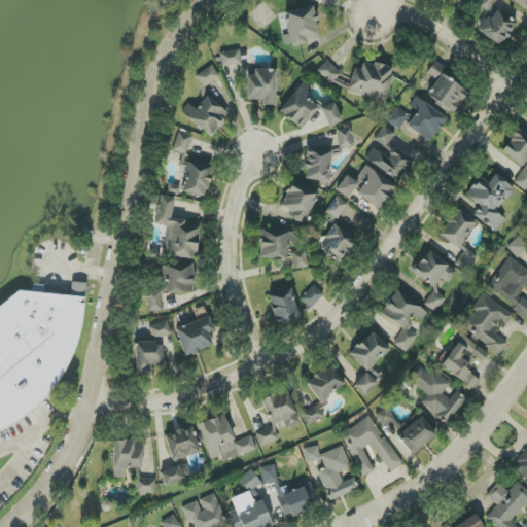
[(481,0),(477,8),(493,15),(495,10),(491,8),(495,0),(481,0)]
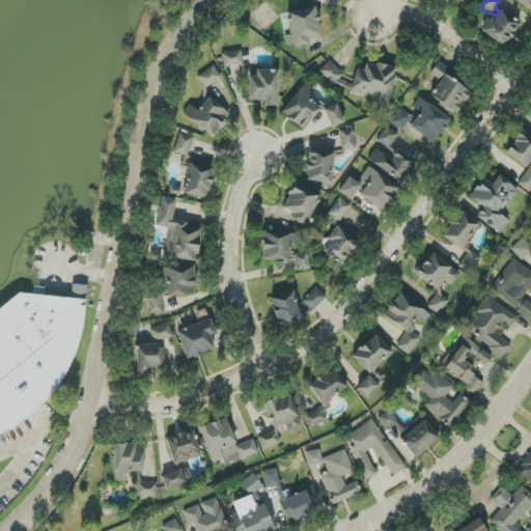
[(288,11),(291,35),(284,36),(286,47),(309,44),(308,38),(320,36),(316,7),(288,11)]
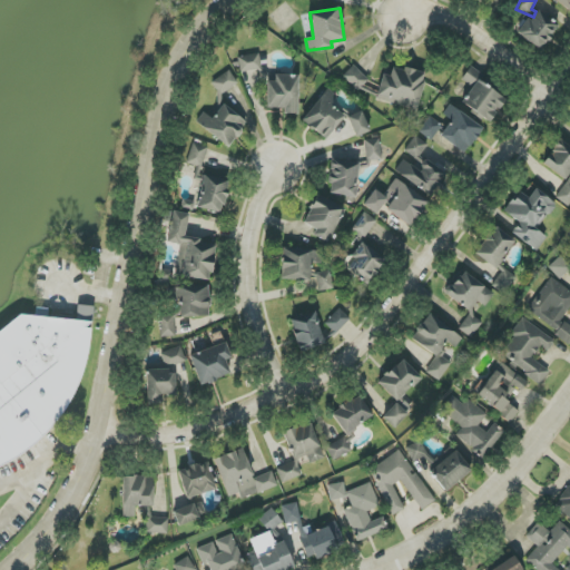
[(526,19),(517,36),(544,50),(558,23),(538,12),(532,22),(526,19)]
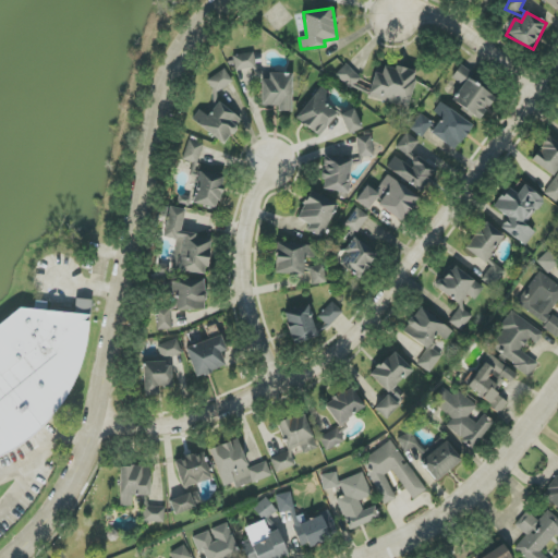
[(233,56),(235,71),(256,68),(254,52),(233,56)]
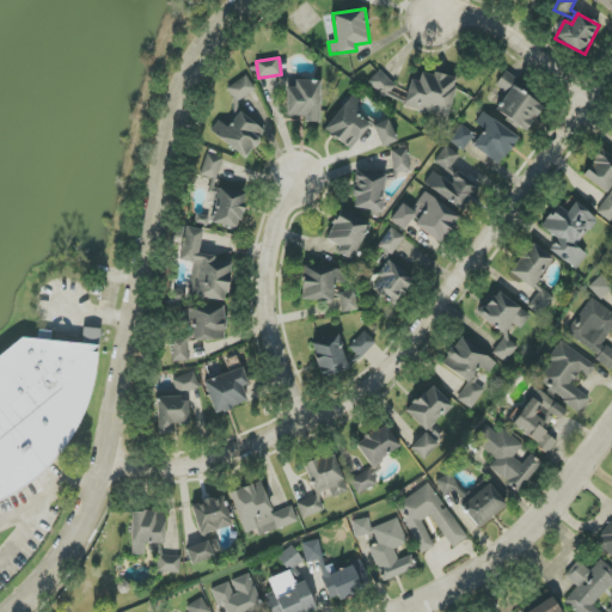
[(395,85),(379,71),(368,83),(384,97),(395,85)]
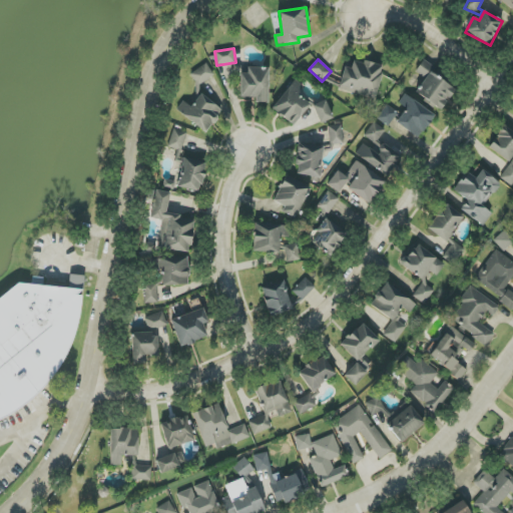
[(354,59),(351,68),(345,67),(339,89),(375,99),(383,67),(354,59)]
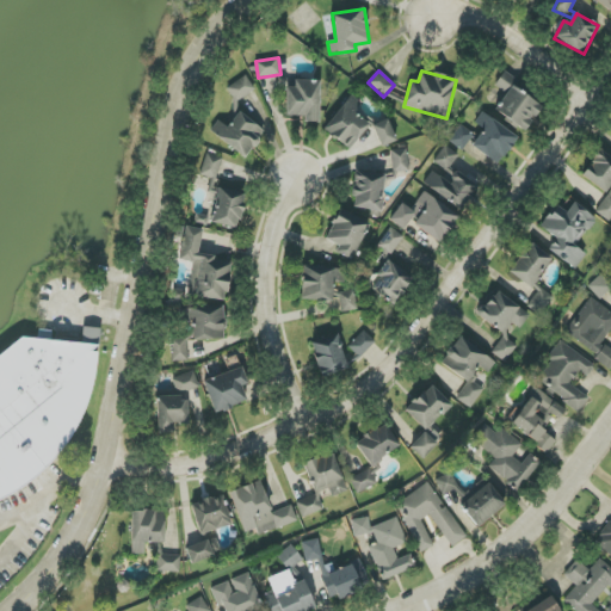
[(511,85),(516,79),(505,72),(495,86),(506,93),(494,111),(524,133),(542,106),(511,85)]
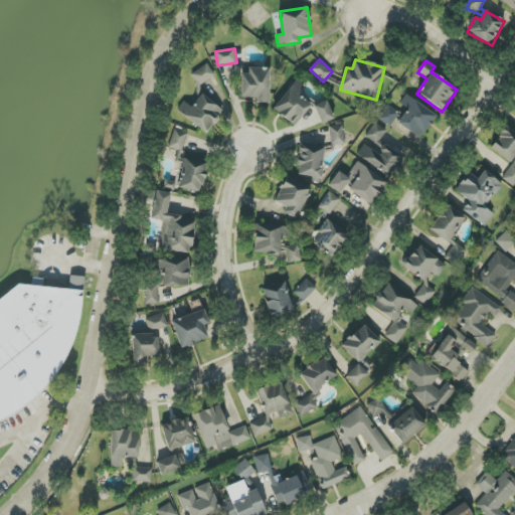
[(189,75),(197,88),(215,75),(207,63),(189,75)]
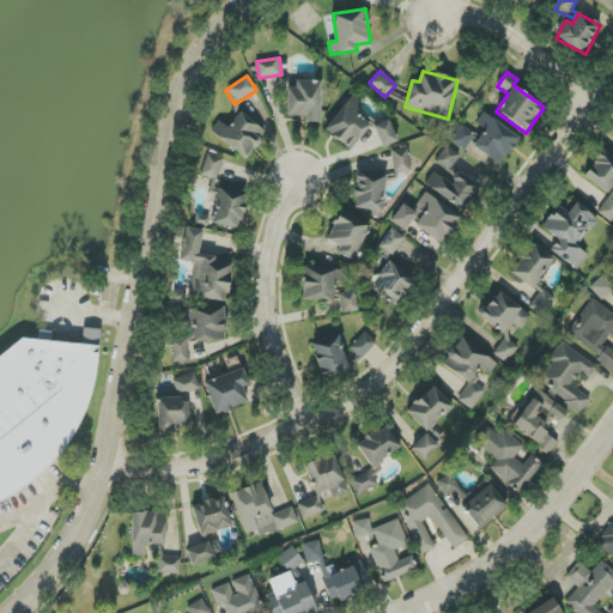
[(321,83),(287,83),(287,116),(307,117),(305,123),(320,123),(321,83)]
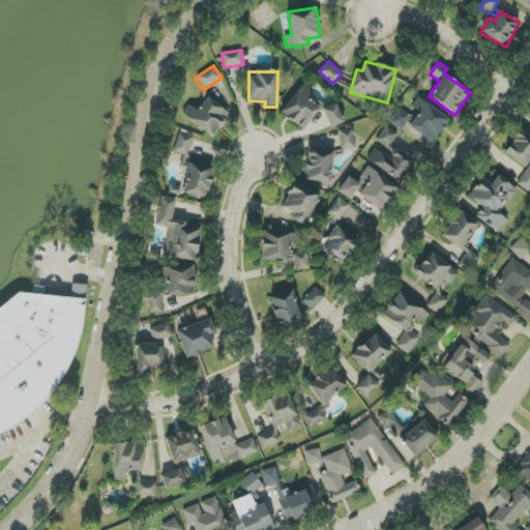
[(314,89),(305,83),(282,112),(303,130),(321,109),(306,97),(314,89)]
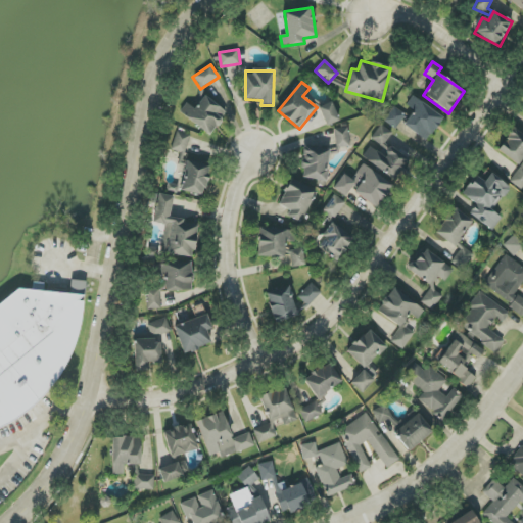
[(227,111),(203,96),(196,109),(186,103),(180,114),(211,135),(227,111)]
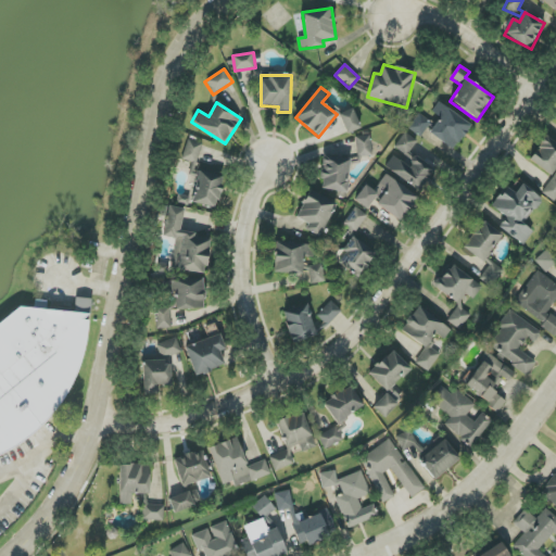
[(432,112),(440,118),(429,133),(453,150),(471,125),(439,102),(432,112)]
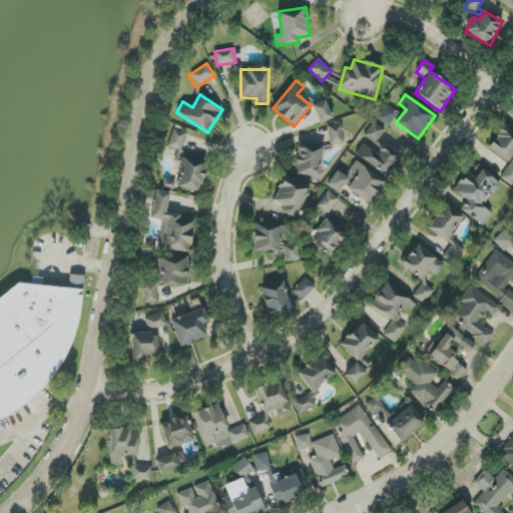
[(333,119),(326,100),(314,105),(320,123),(333,119)]
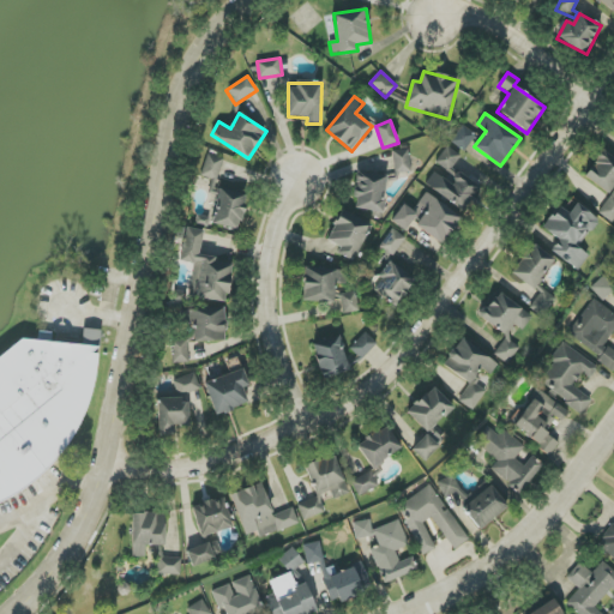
[(465,151),(476,134),(462,126),(451,143),(465,151)]
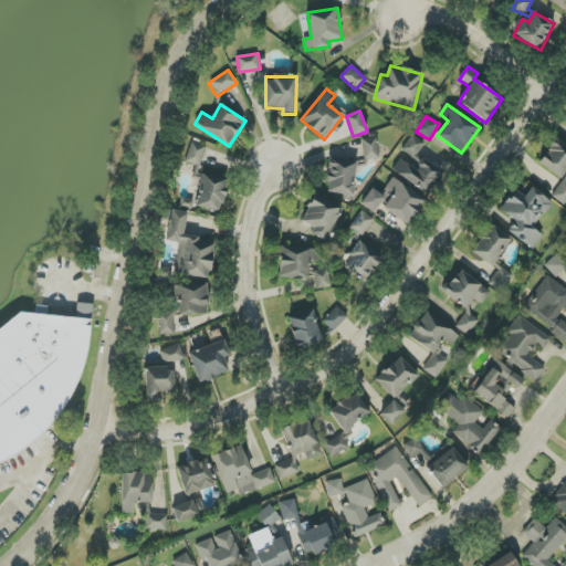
[(392,171),(428,195),(442,173),(417,156),(425,144),(411,135),(401,150),(415,160),(411,166),(400,159),(392,171)]
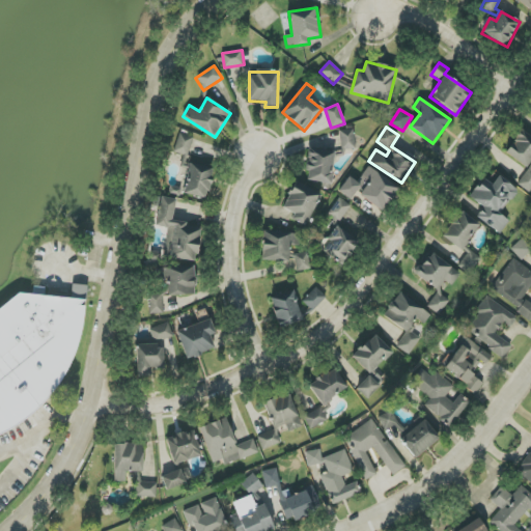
[(356,149),(354,130),(339,131),(341,150),(356,149)]
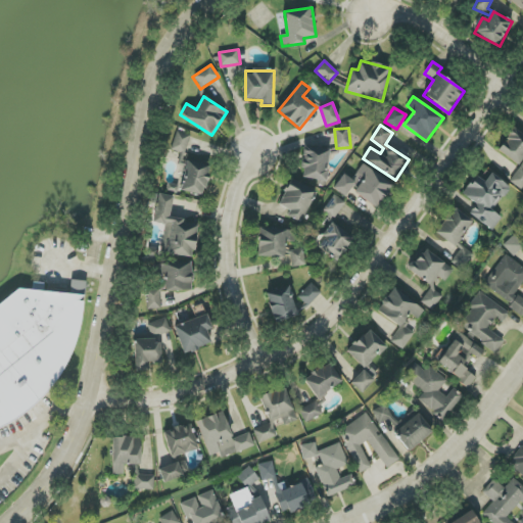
[(522,190),(522,188),(522,135),(513,128),(497,151),(520,165),(510,182),(522,190)]
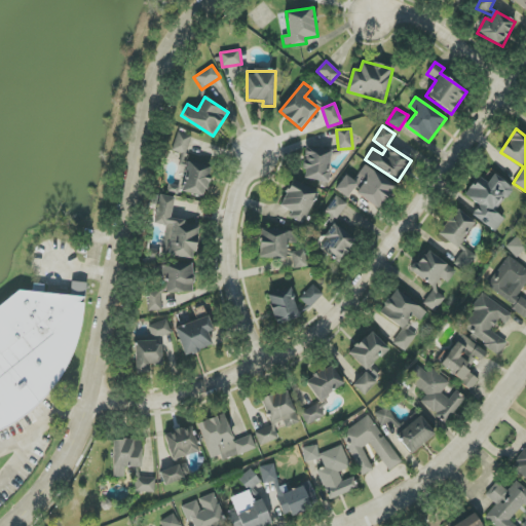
[(191,136),(177,133),(173,151),(181,153),(178,165),(187,167),(181,192),(204,197),(212,166),(186,160),(191,136)]
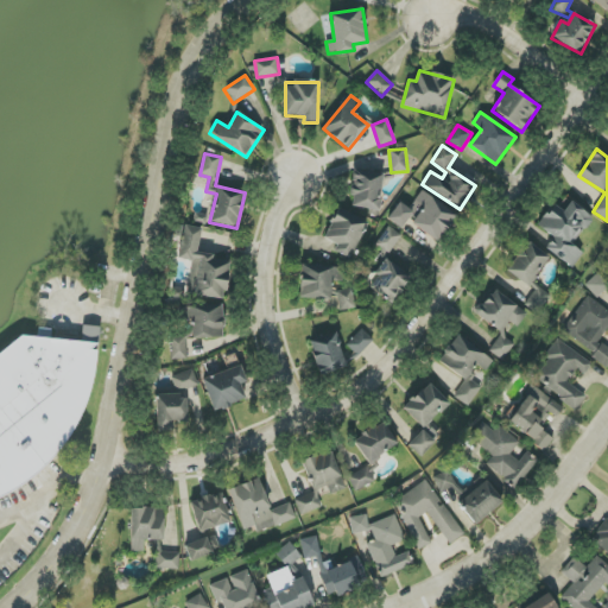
[(349,207),(379,211),(384,175),(354,171),(349,207)]
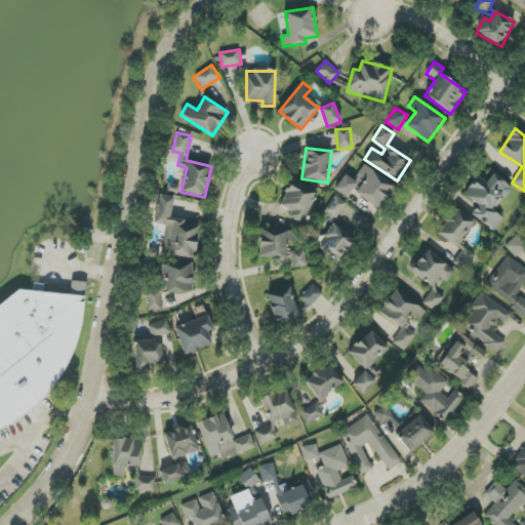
[(335,190),(349,199),(353,192),(378,209),(395,186),(364,165),(354,180),(345,174),(335,190)]
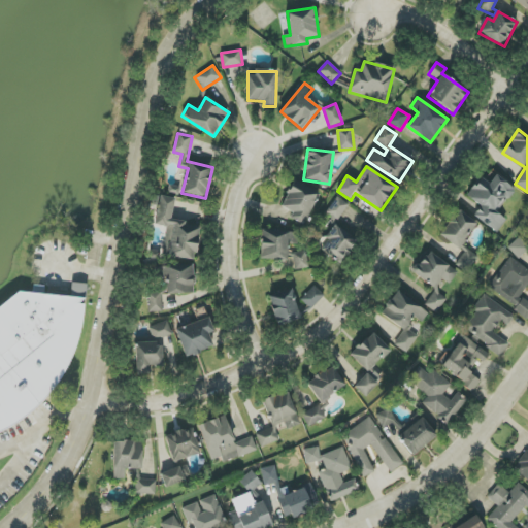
[(497,233),(506,220),(497,213),(515,188),(495,175),(490,184),(481,177),(467,197),(481,206),(473,217),(497,233)]
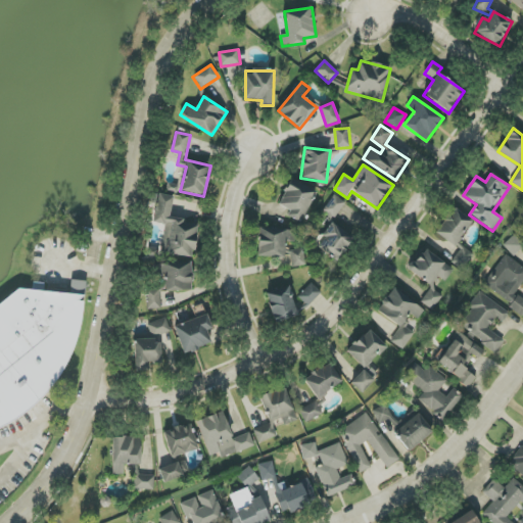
[(290,210),(287,216),(300,223),(316,192),(291,179),(278,204),(290,210)]
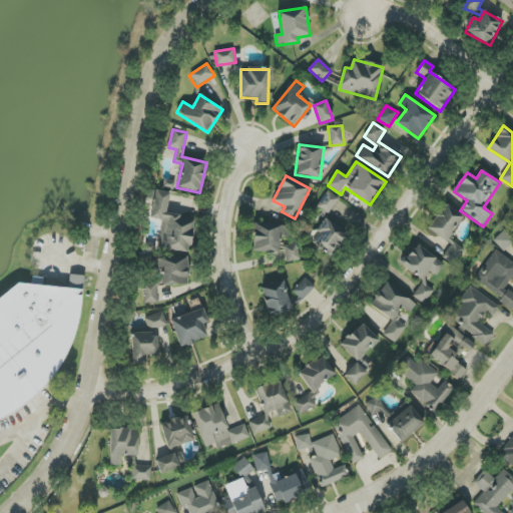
[(163,186),(173,189),(175,182),(164,179),(163,186)]
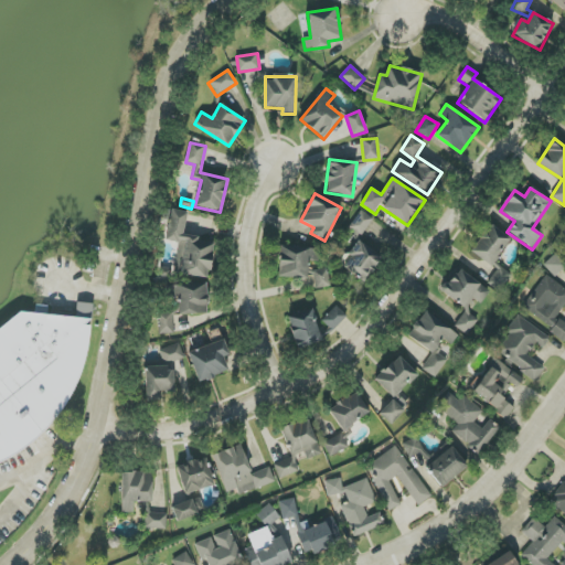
[(214,244),(198,242),(198,236),(183,235),(188,212),(170,210),(166,241),(179,243),(173,273),(209,278),(214,244)]
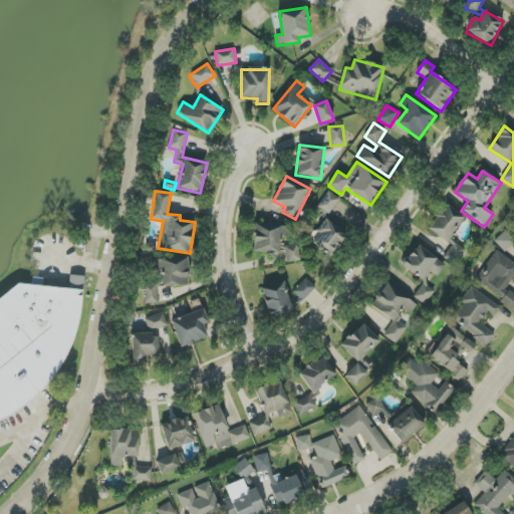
[(328,215),(339,200),(328,192),(317,207),(328,215)]
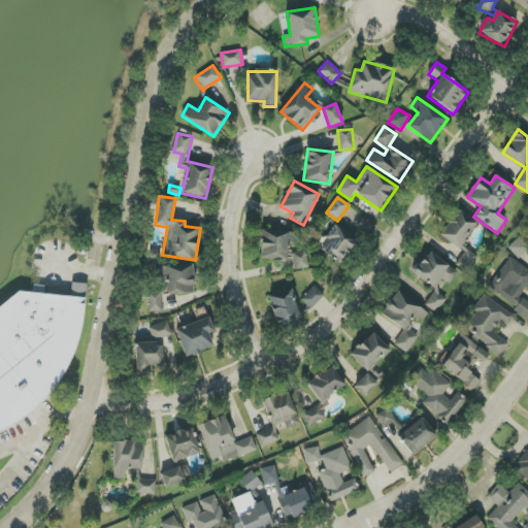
[(479,257),(462,244),(477,224),(458,209),(439,234),(464,253),(456,264),(467,273),(479,257)]
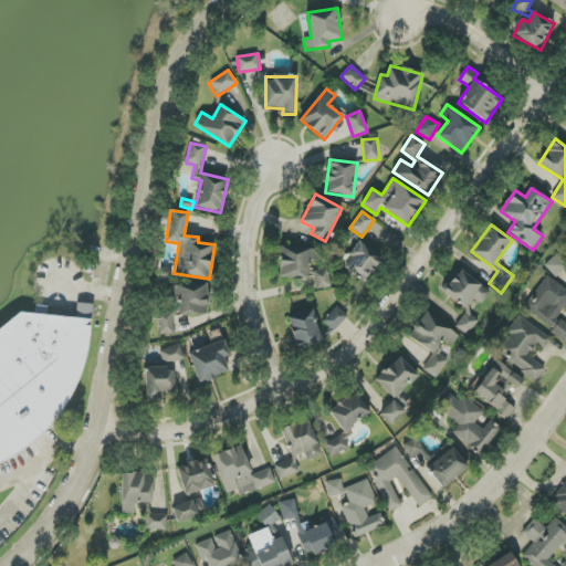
[(342,268),(366,282),(383,257),(358,241),(342,268)]
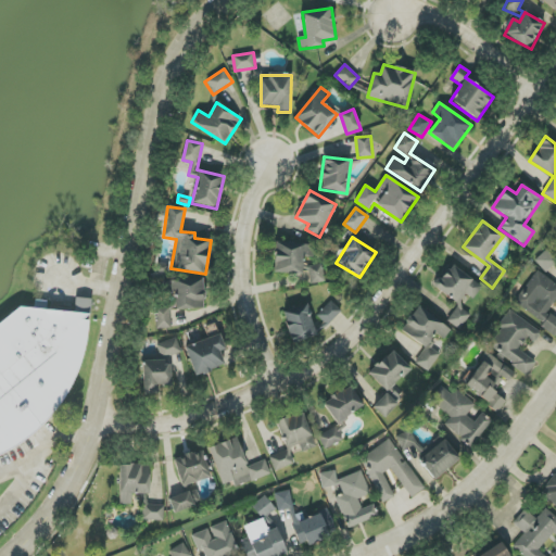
[(302,275),(303,255),(314,256),(315,245),(276,242),(274,273),(302,275)]
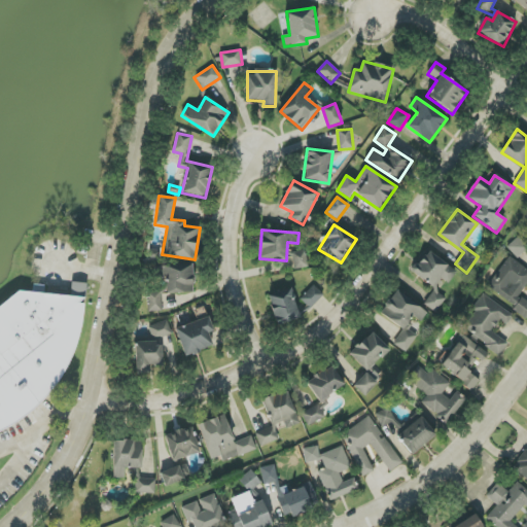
[(506,247),(517,257),(526,248),(526,245),(518,237),(506,247)]
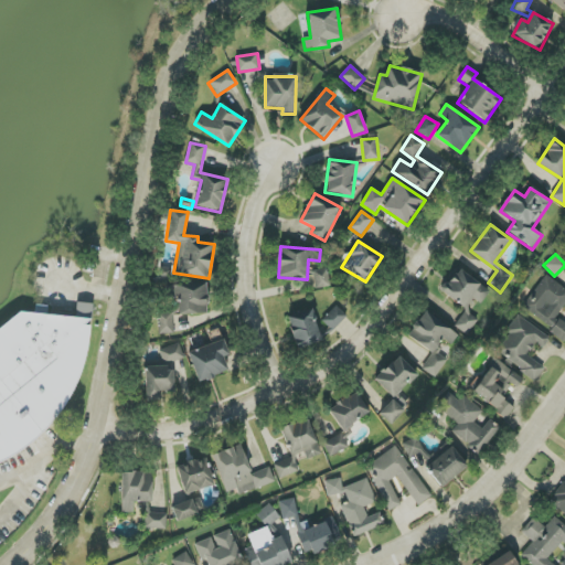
[(170,269),(160,268),(159,281),(169,283),(170,269)]
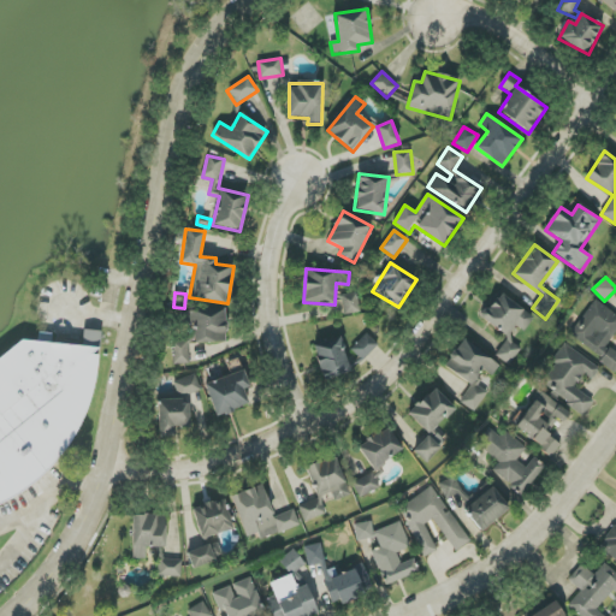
[(344,315),(360,312),(356,292),(341,296),(344,315)]
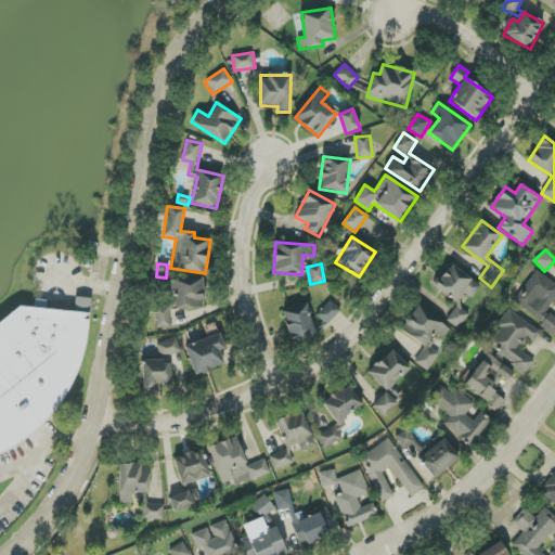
[(447,321),(459,330),(470,313),(459,305),(465,294),(473,299),(481,286),(450,265),(435,286),(459,304),(447,321)]
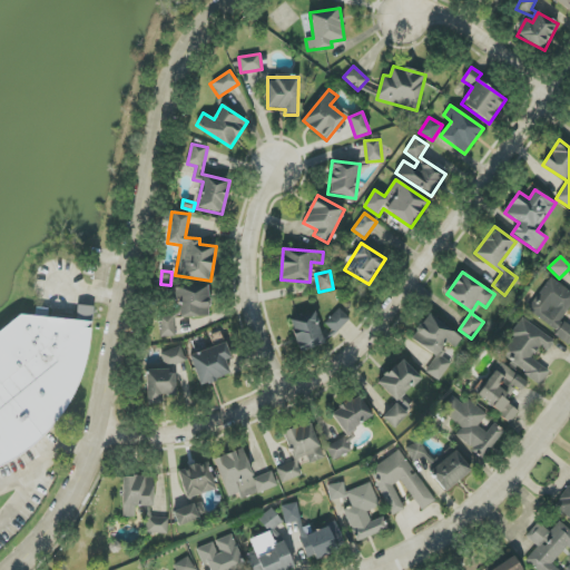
[(569,342),(569,325),(562,321),(569,308),(569,291),(550,277),(527,312),(569,342)]
